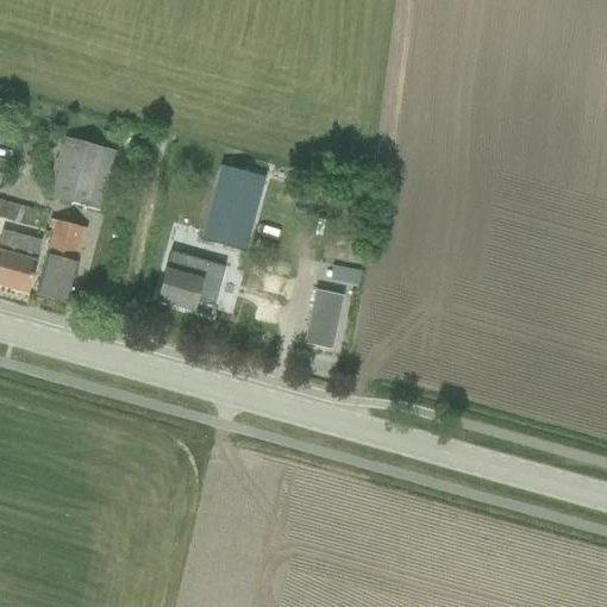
[(64,139),(55,171),(49,194),(88,205),(104,150),(64,139)]
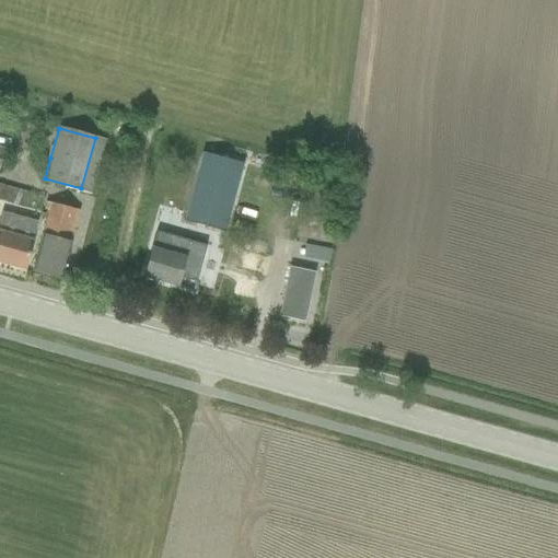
[(204,151),(185,219),(225,230),(244,163),(204,151)]
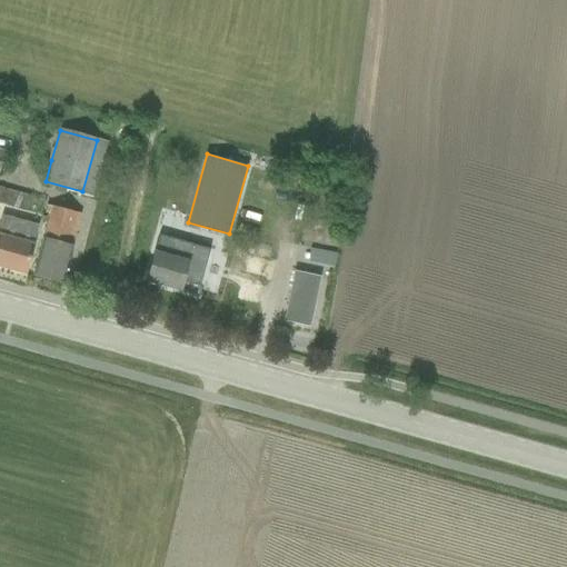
[(0,185),(0,201),(26,210),(31,195),(0,185)]
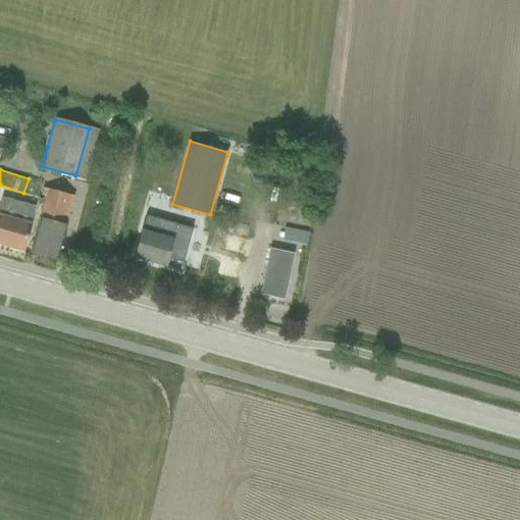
[(49,189),(47,196),(32,251),(57,258),(66,224),(62,222),(70,195),(49,189)]
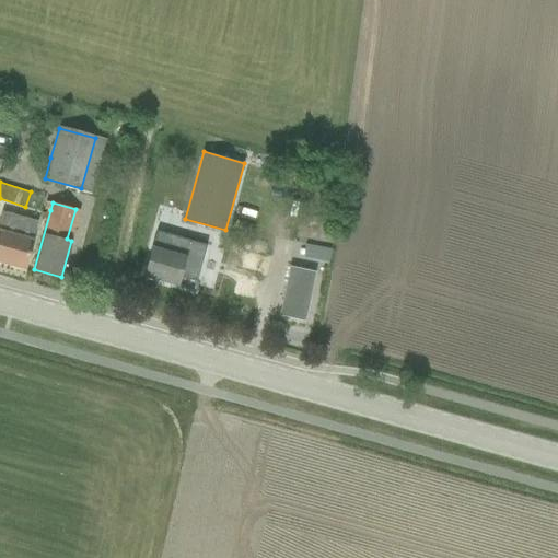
[(0,218),(0,259),(25,267),(38,220),(2,210),(0,218)]
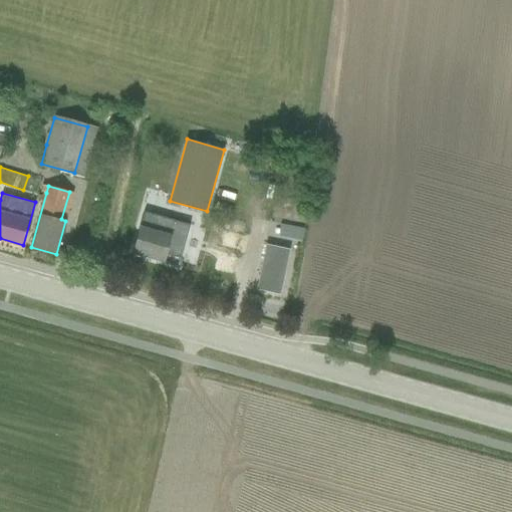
[(163,260),(175,219),(140,209),(135,227),(140,228),(133,252),(163,260)]
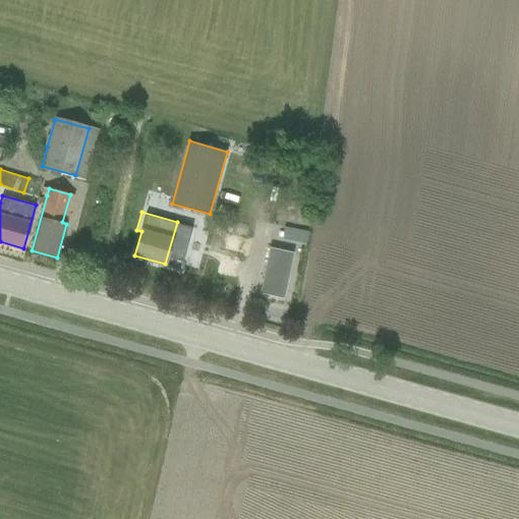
[(271,248),(262,292),(283,297),(292,252),(271,248)]
